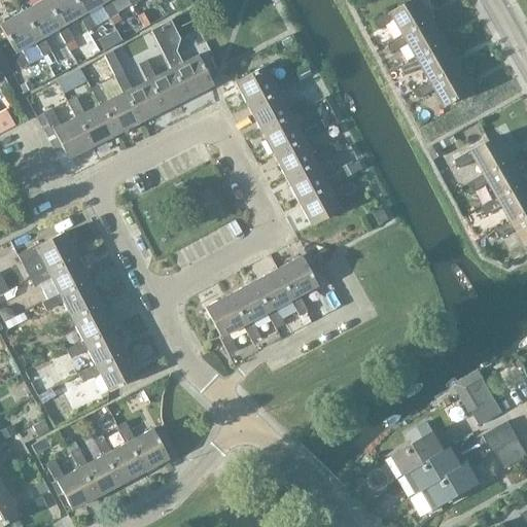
[(59,29),(42,0),(20,13),(37,41),(34,43),(53,75),(61,71),(42,39),(57,31),(59,29)]
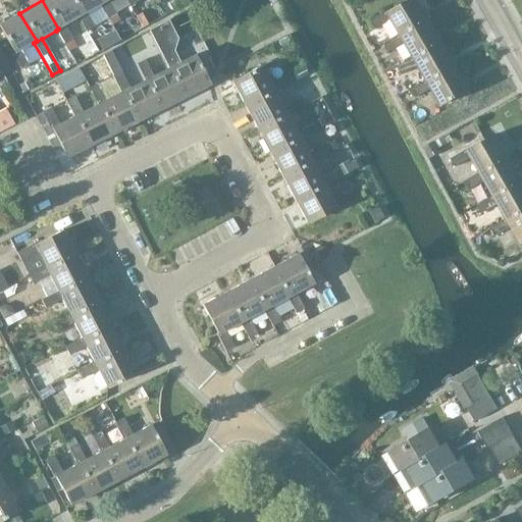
[(70,0),(42,0),(58,29),(56,31),(67,50),(75,46),(64,25),(77,18),(81,16),(70,0)]
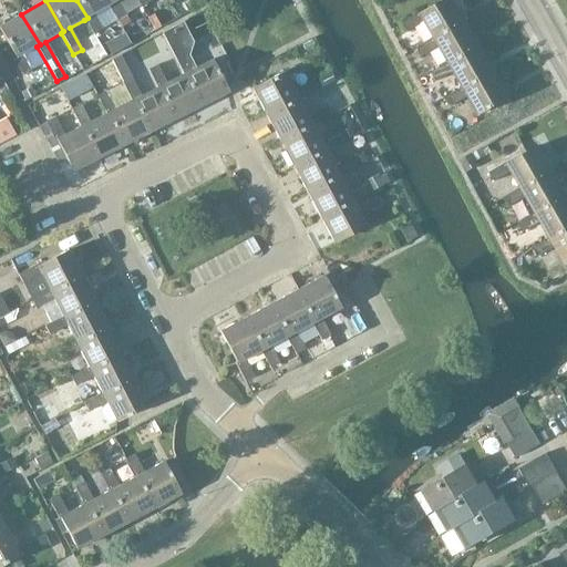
[(112,3),(109,0),(76,0),(88,18),(84,20),(93,34),(95,39),(105,34),(93,14),(107,6),(112,3)]
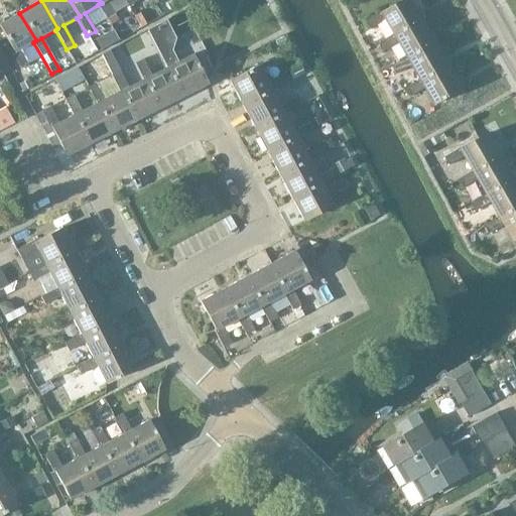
[(106,1),(107,0),(99,0),(102,3),(98,5),(106,19),(114,14),(106,1)]
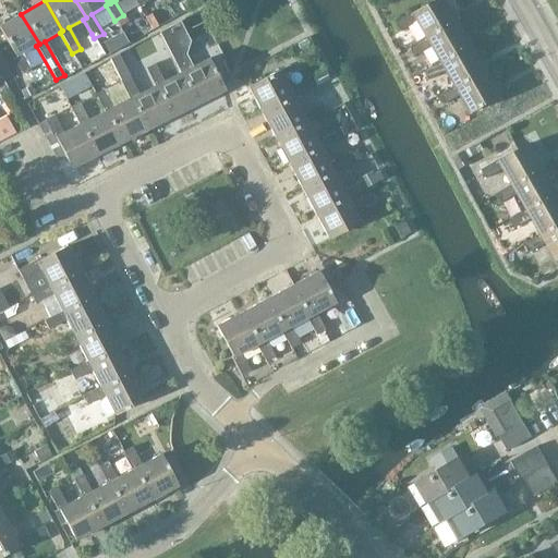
[(133,0),(137,7),(138,7),(142,12),(150,8),(147,2),(145,0),(133,0)]
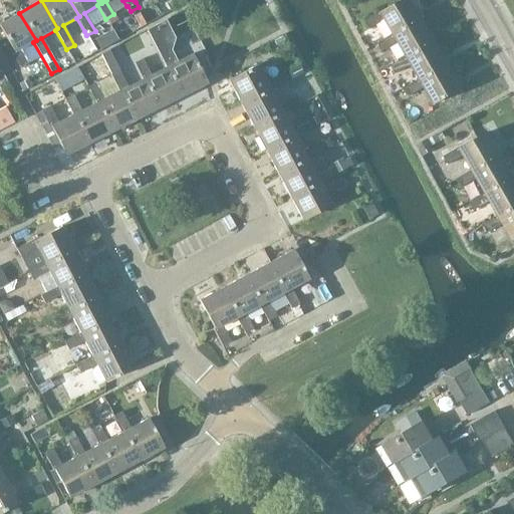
[(386,21),(394,35),(422,19),(411,0),(402,0),(382,12),(381,10),(364,20),(370,29),(386,21)]
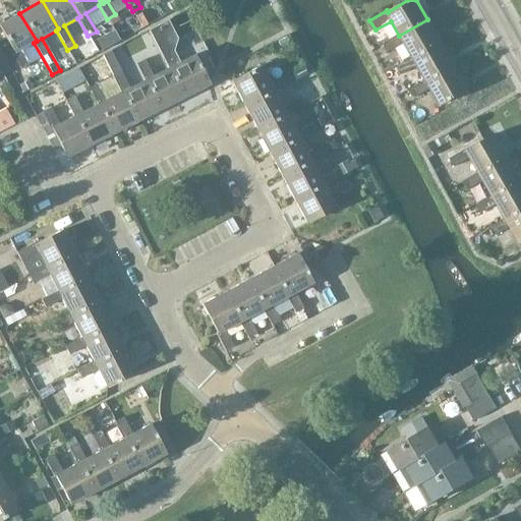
[(178,23),(194,18),(190,7),(175,12),(178,23)]
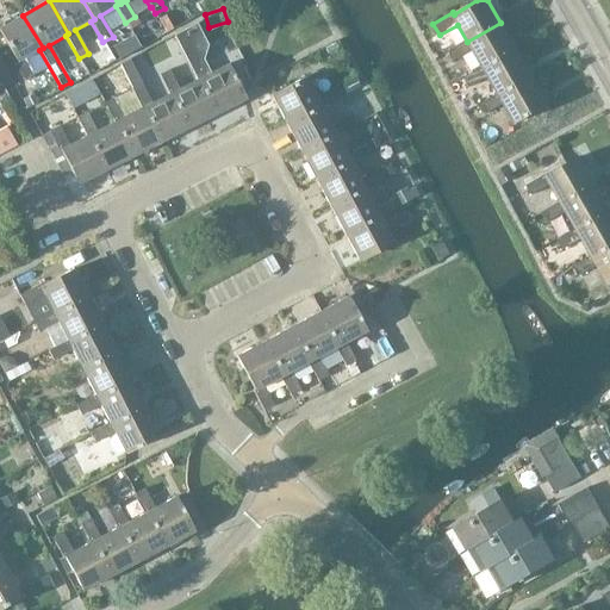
[(13,63),(23,81),(32,76),(24,60),(39,50),(43,48),(23,16),(0,27),(0,33),(16,62),(13,63)]
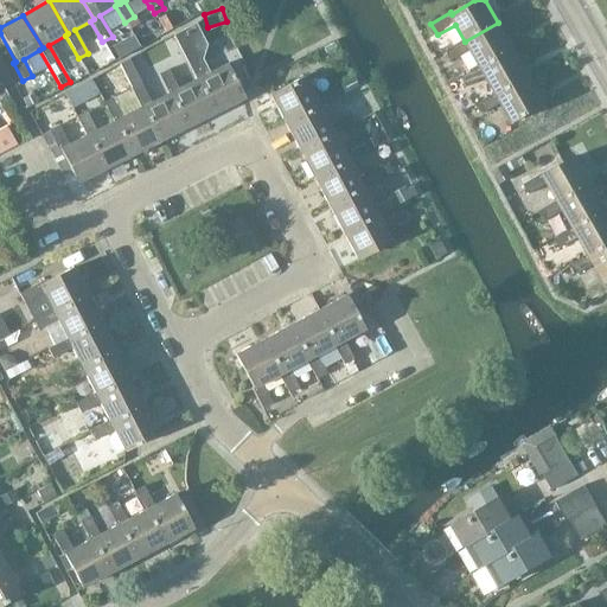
[(513,50),(498,23),(465,42),(447,52),(453,62),(471,51),(480,68),(481,69),(513,50)]
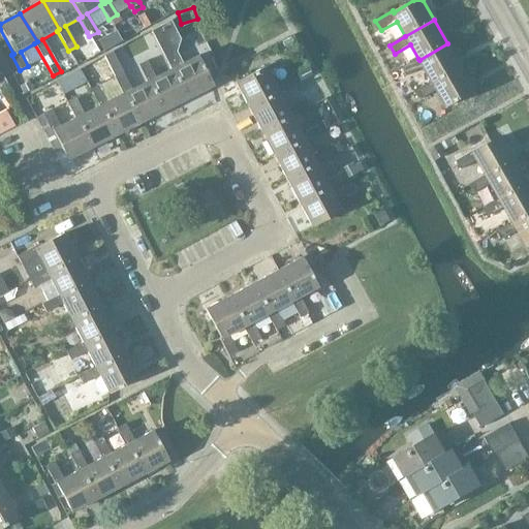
[(152,30),(158,43),(163,53),(172,69),(173,69),(188,98),(212,86),(196,56),(180,64),(174,53),(176,52),(180,39),(170,21),(152,30)]
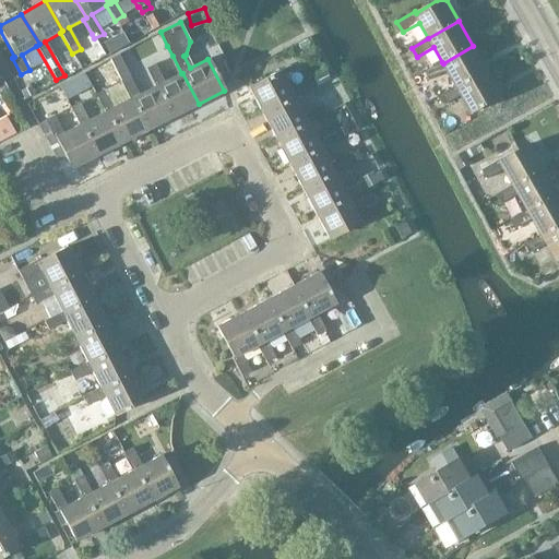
[(88,45),(97,59),(104,56),(96,40),(88,45)]
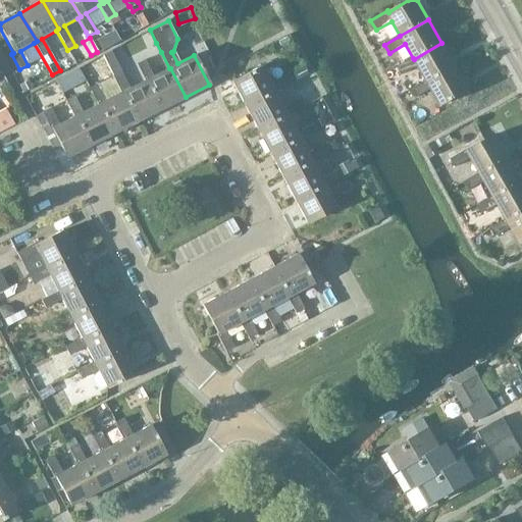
[(455,65),(441,43),(414,59),(413,58),(398,67),(403,76),(419,67),(426,81),(427,82),(455,65)]
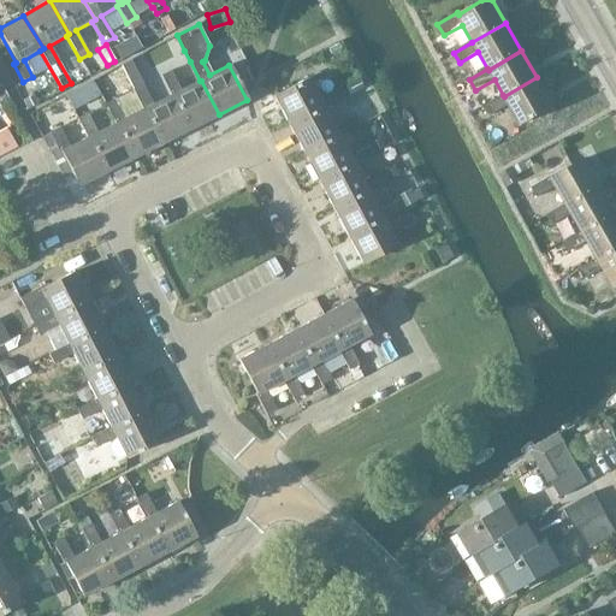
[(201,81),(200,81),(181,90),(171,71),(161,76),(171,95),(173,94),(190,129),(219,114),(201,81)]
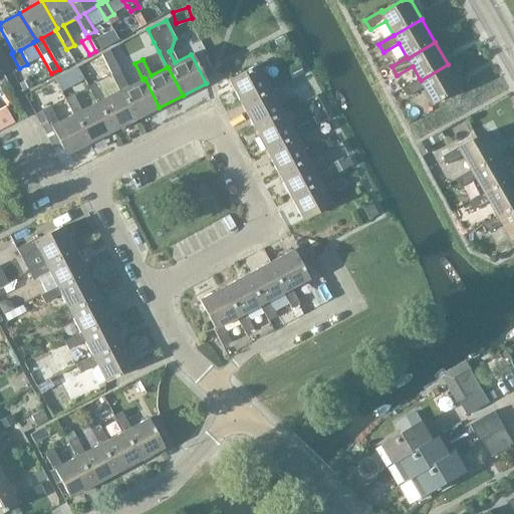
[(228,79),(240,103),(271,88),(272,89),(286,82),(281,73),(267,81),(258,64),(228,79)]
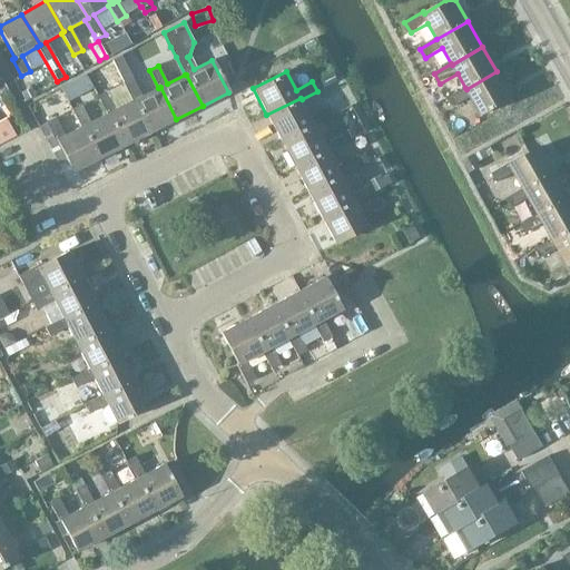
[(511,97),(497,71),(467,89),(465,88),(448,99),(453,108),(471,98),(481,115),(511,97)]
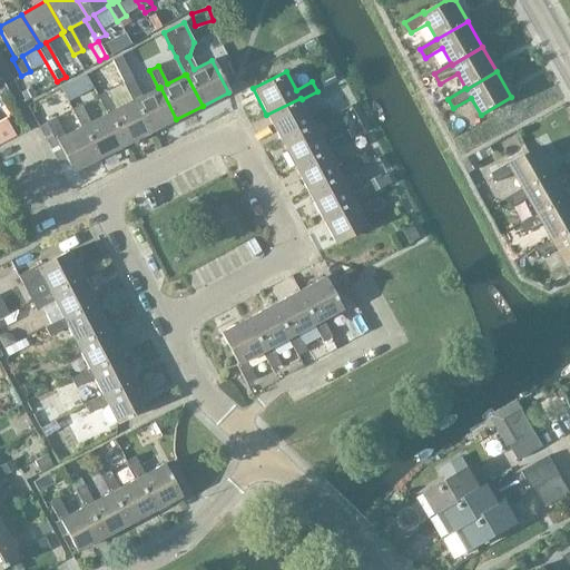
[(133,79),(129,80),(124,84),(131,102),(134,100),(150,133),(176,119),(160,87),(158,88),(141,97),(133,79)]
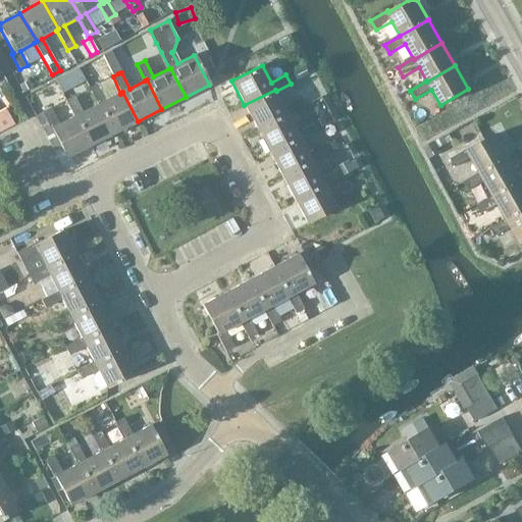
[(90,88),(98,105),(100,104),(114,134),(138,121),(122,92),(120,94),(106,101),(98,84),(90,88)]
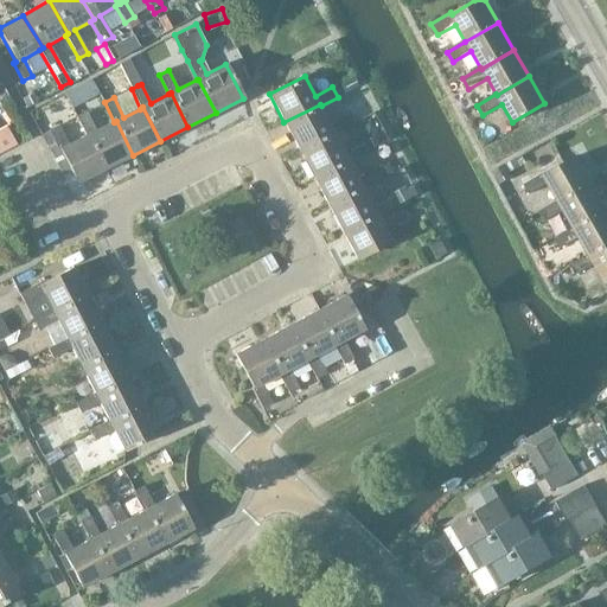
[(320,104),(283,122),(299,149),(334,132),(336,133),(352,125),(347,115),(331,125),(321,106),(320,104)]
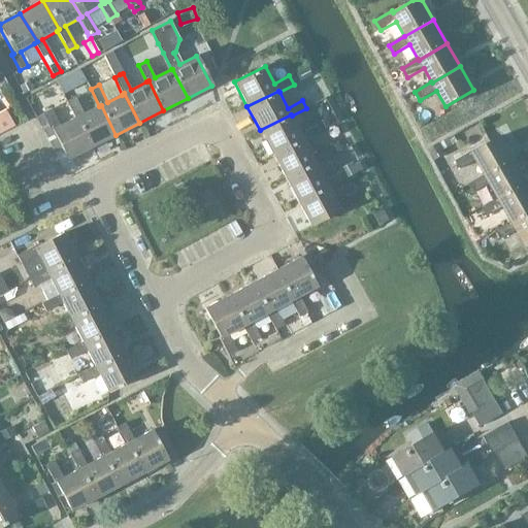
[(92,147),(116,135),(101,105),(99,106),(84,114),(74,97),(66,101),(75,119),(76,118),(92,147)]
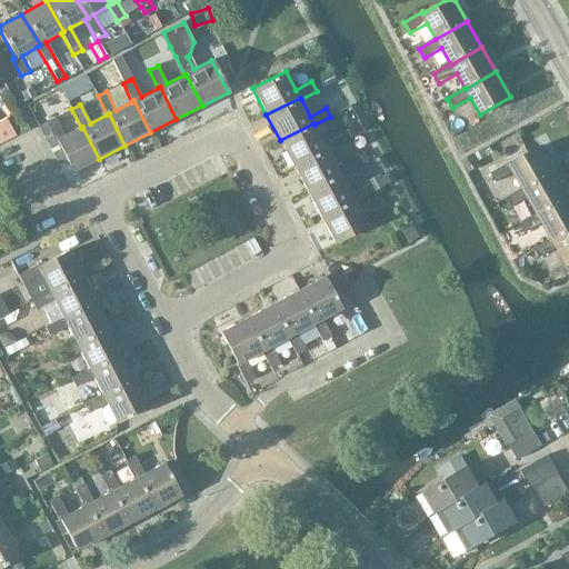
[(75,171),(99,159),(82,127),(81,128),(65,136),(56,117),(46,121),(47,122),(40,126),(60,165),(69,159),(75,171)]
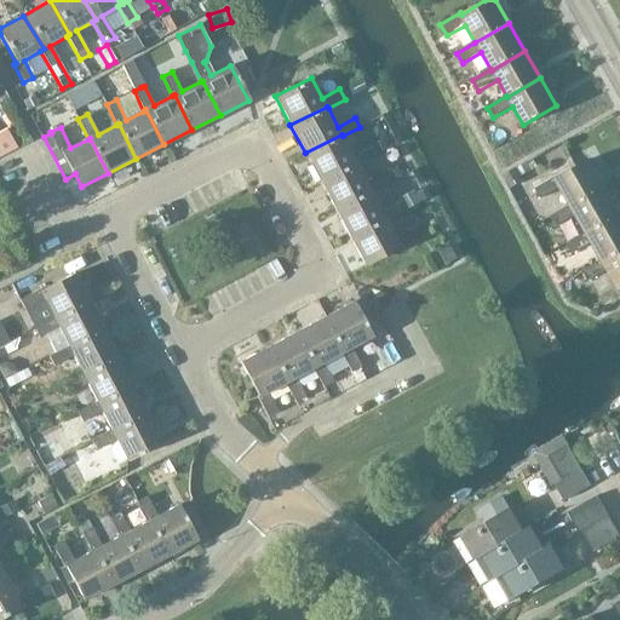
[(0,156),(10,151),(0,132),(0,156)]
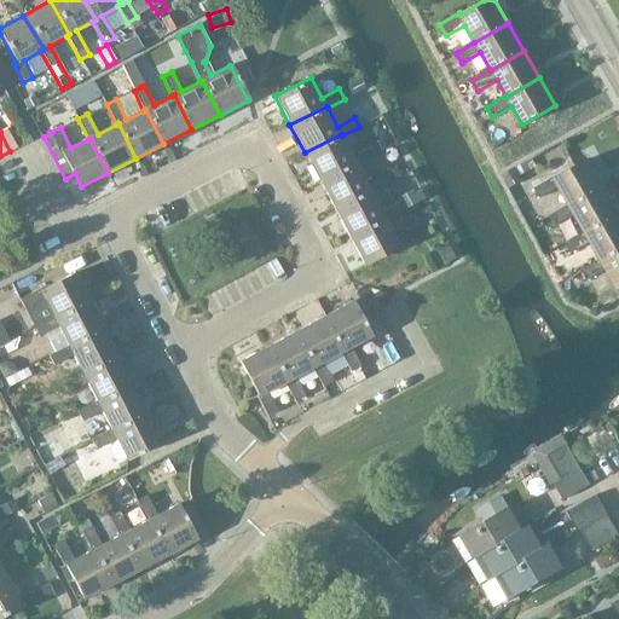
[(341,134),(305,152),(319,180),(356,161),(357,163),(374,154),(369,144),(351,154),(342,136),(341,134)]
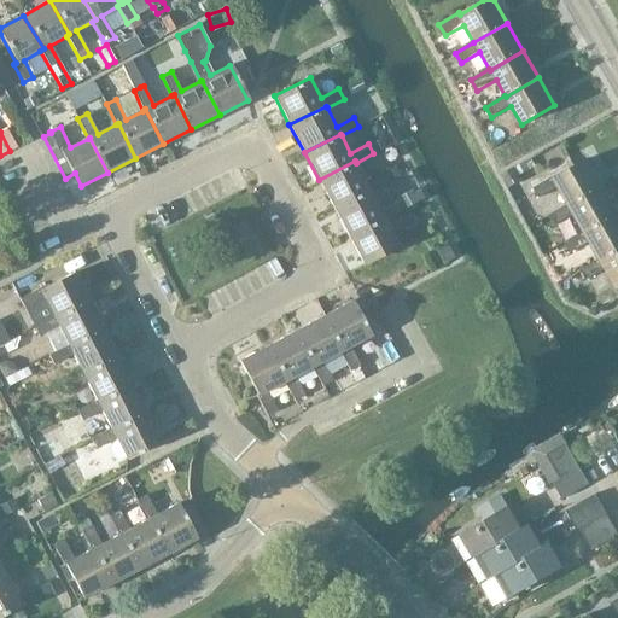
[(572,157),(592,146),(586,134),(566,145),(572,157)]
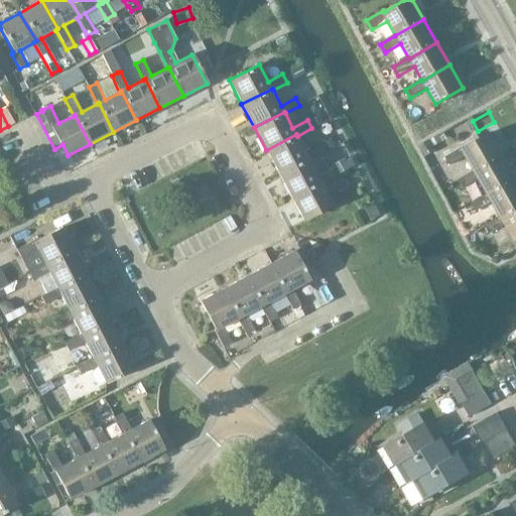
[(296,134),(266,150),(278,174),(300,162),(308,157),(309,159),(335,146),(331,138),(319,144),(305,151),(297,136),(296,134)]
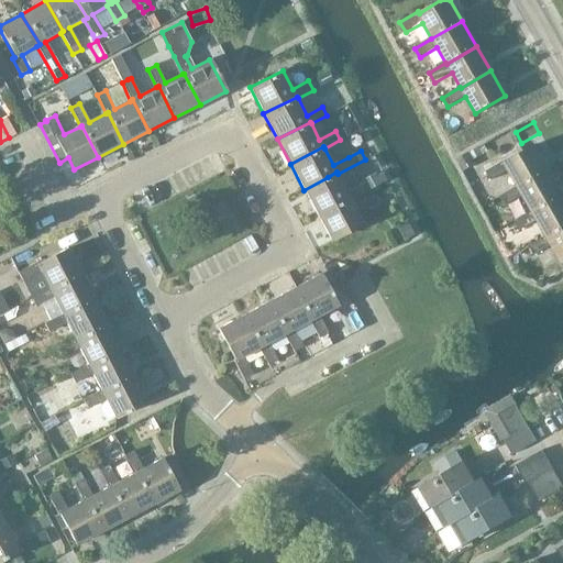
[(507,172),(516,188),(517,189),(549,170),(534,146),(505,164),(504,162),(486,173),(490,181),(507,172)]
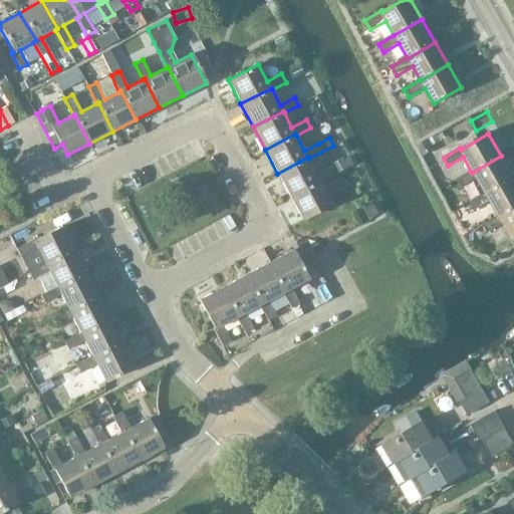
[(513,178),(501,156),(472,173),(471,172),(456,181),(461,189),(477,180),(485,194),(486,195),(513,178)]
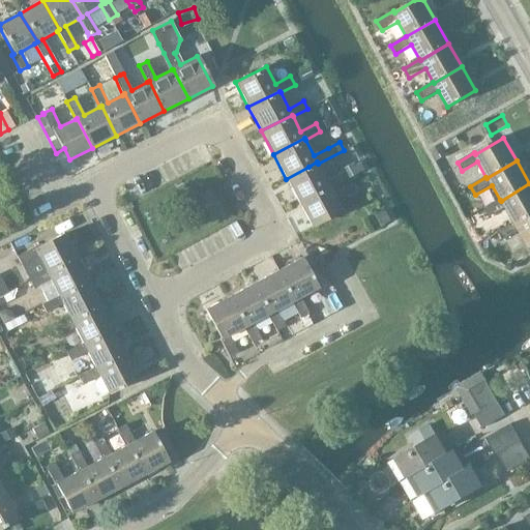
[(352,163),(341,169),(342,172),(327,180),(318,164),(317,162),(308,167),(286,179),(298,202),(329,186),(330,187),(330,188),(346,180),(363,171),(359,163),(354,166),(352,163)]
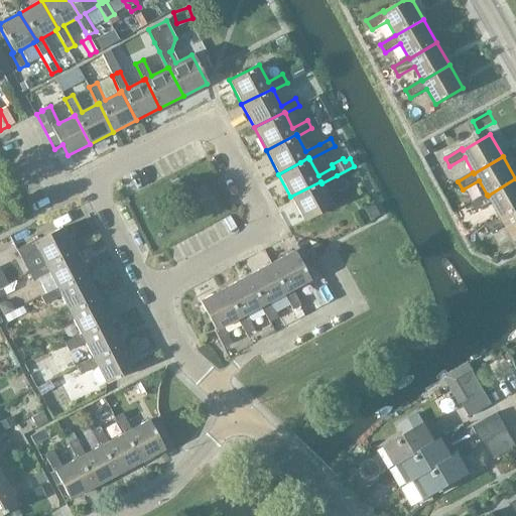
[(515,210),(515,178),(488,196),(487,195),(471,204),(476,213),(492,204),(500,217),(501,219),(515,210)]
